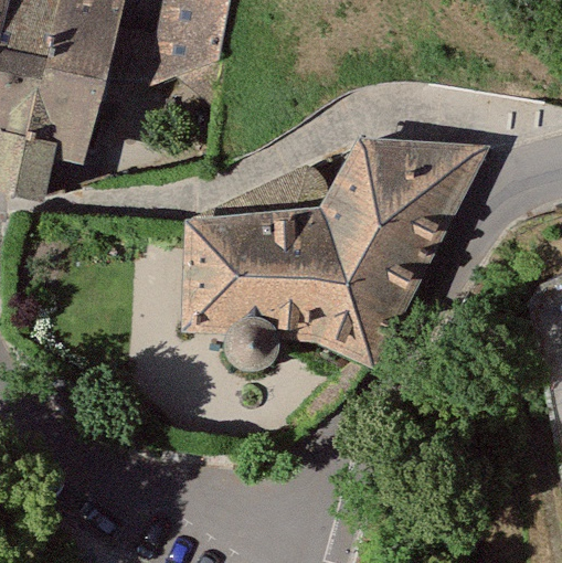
[(0,50),(43,63),(59,0),(6,0),(0,21),(0,50)]
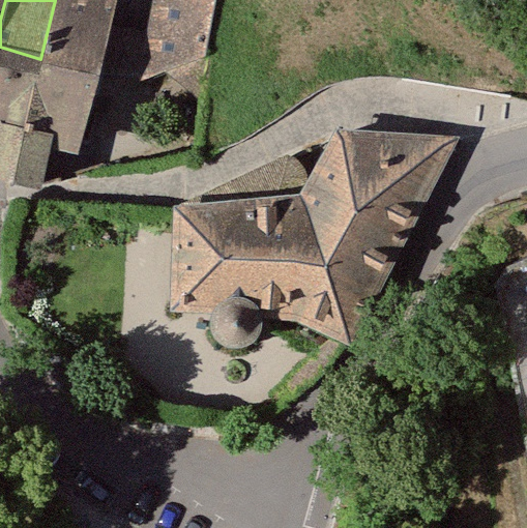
[(0,47),(0,20),(5,0),(0,0),(0,122),(24,128),(40,59),(0,47)]
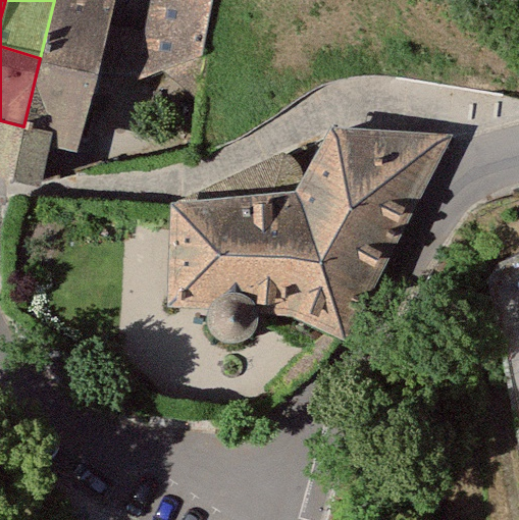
[(54,0),(40,58),(23,126),(52,133),(50,143),(80,151),(99,71),(111,24),(116,0),(54,0)]
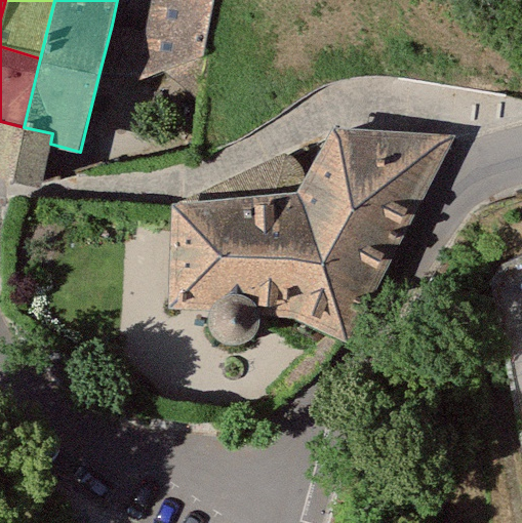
[(152,0),(147,31),(139,75),(138,81),(208,54),(218,2),(209,0),(152,0)]
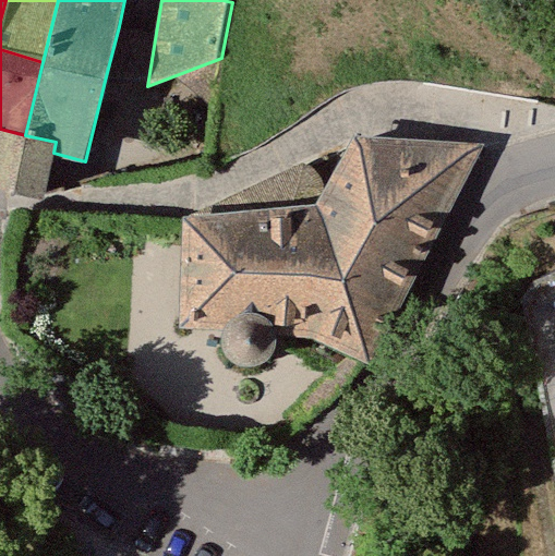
[(156,33),(119,26),(106,76),(148,80),(156,33)]
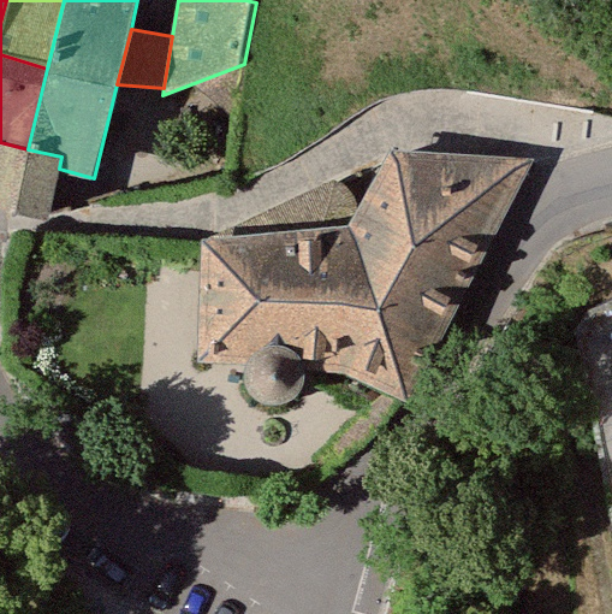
[(28,149),(0,142),(0,207),(49,217),(59,169),(61,157),(28,149)]
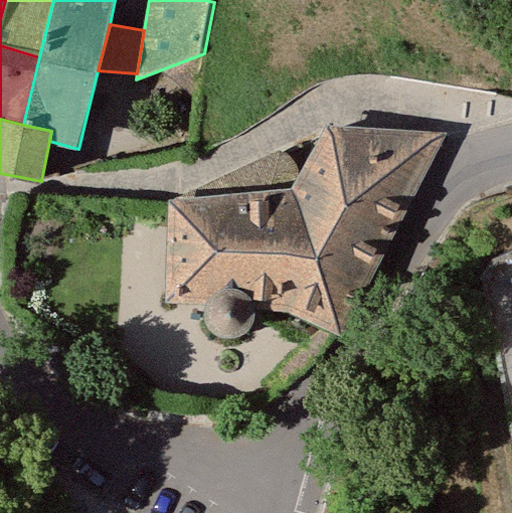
[(337,321),(448,133),(326,127),(300,173),(291,187),(198,195),(172,195),(170,293),(215,296),(222,291),(232,289),(244,293),(286,299),(337,321)]
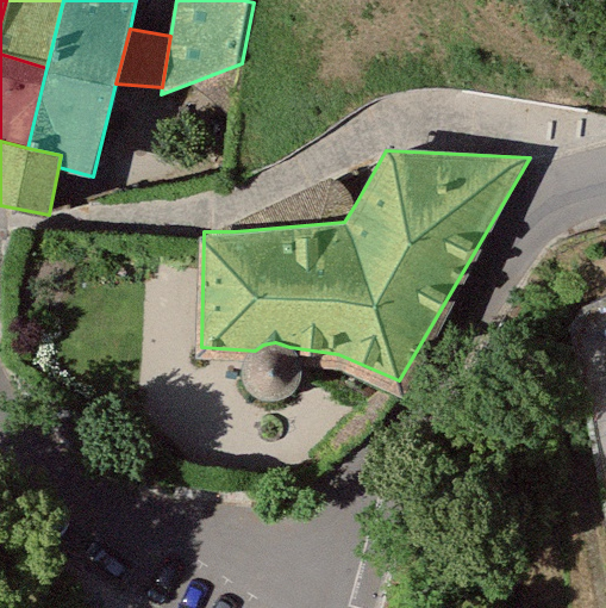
[(344,222),(355,205),(339,180),(328,179),(235,219),(235,231),(344,222)]
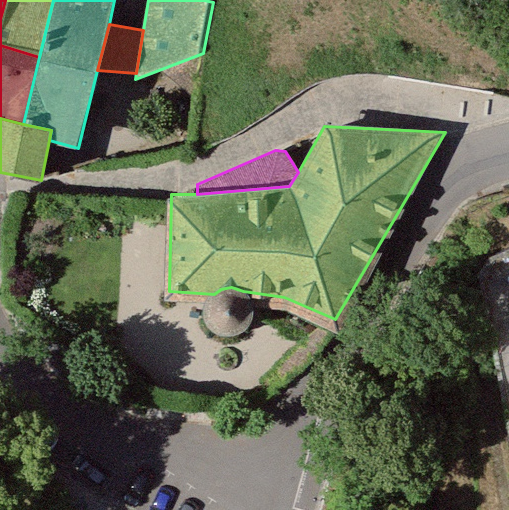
[(221,289),(214,294),(209,303),(207,312),(209,321),(214,328),(224,334),(230,335),(239,334),(247,329),(252,321),(255,312),(252,300),(243,291),(231,287),(221,289)]
